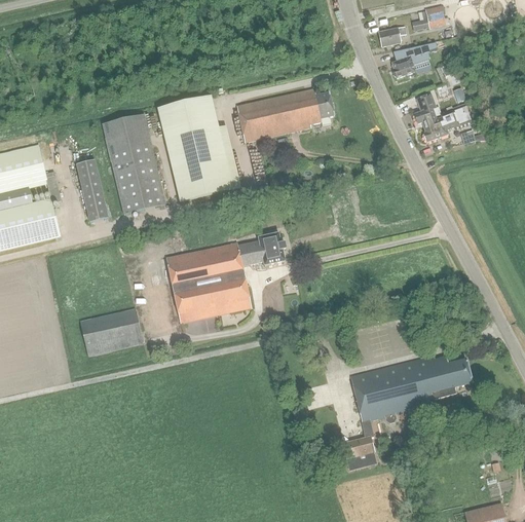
[(419,17),(412,20),(414,28),(428,25),(428,27),(445,23),(442,4),(424,8),(426,16),(419,17)]
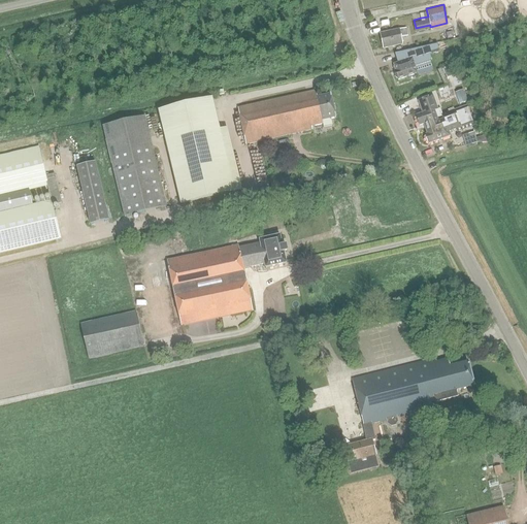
[(405,25),(380,30),(383,44),(401,40),(400,33),(406,32),(405,25)]
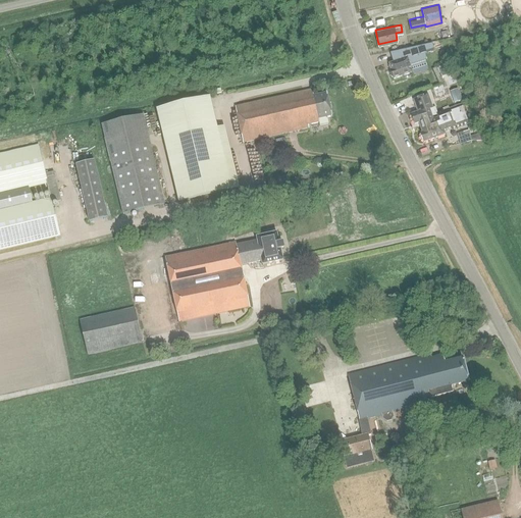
[(393,59),(388,61),(391,67),(389,67),(393,75),(411,69),(409,62),(425,56),(422,47),(433,44),(431,39),(408,44),(396,47),(389,48),(393,59)]
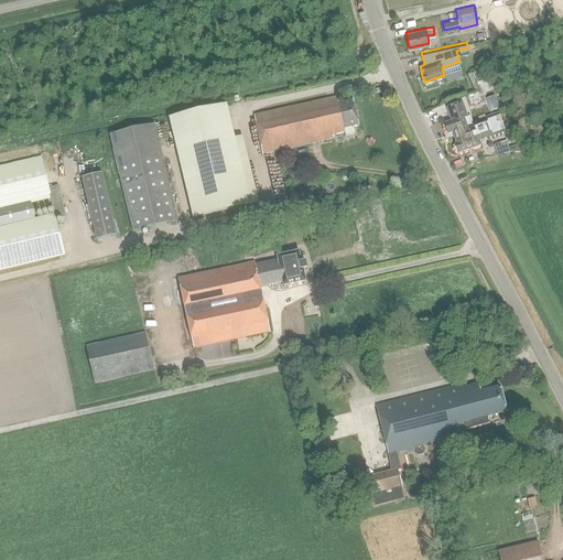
[(482,67),(476,71),(478,76),(479,77),(485,75),(482,67)]
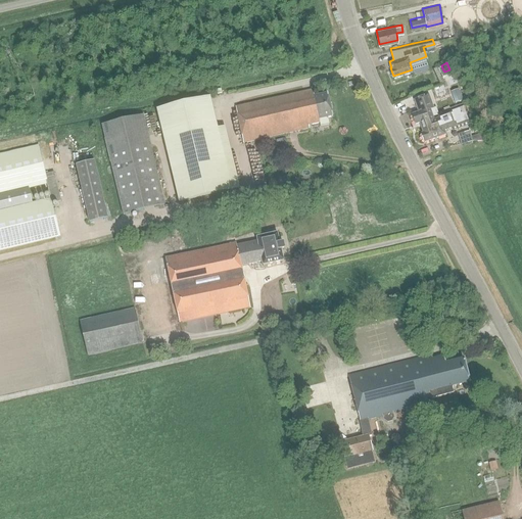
[(439,82),(443,80),(436,64),(432,66),(439,82)]
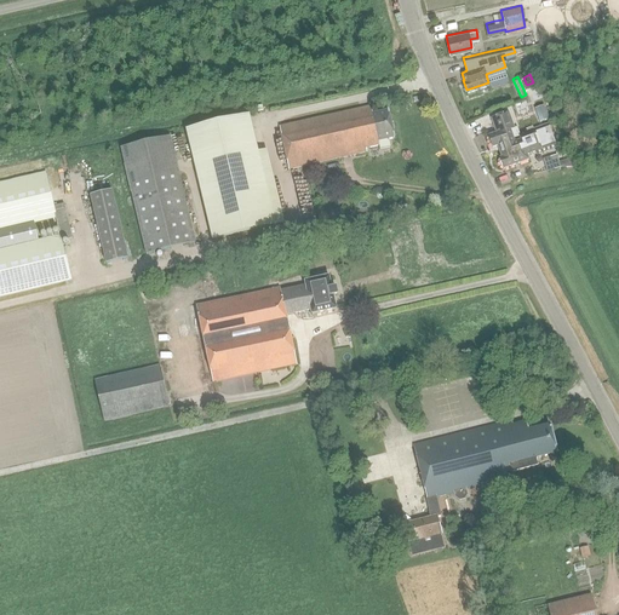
[(544,99),(534,103),(537,110),(546,107),(544,99)]
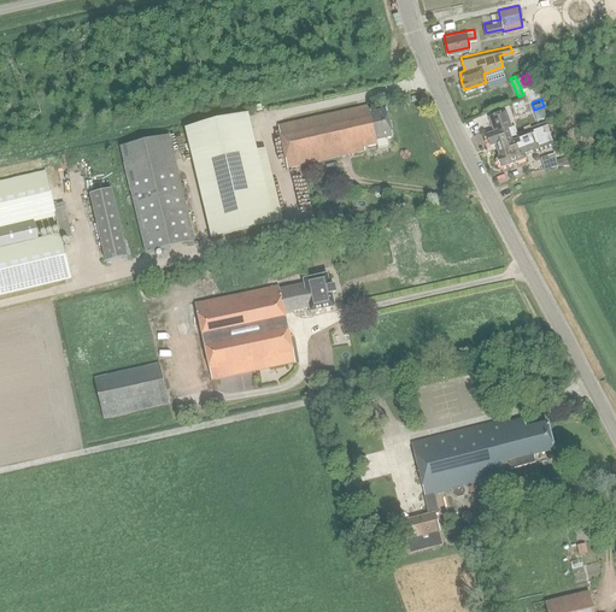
[(358,103),(277,121),(287,163),(364,146),(364,143),(376,140),(377,145),(387,142),(386,135),(392,133),(386,105),(370,109),(369,101),(358,104),(358,103)]
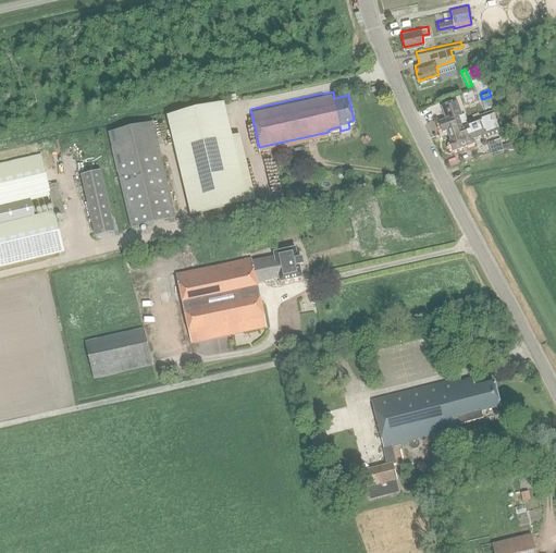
[(462,125),(462,124),(458,113),(461,111),(456,97),(442,102),(446,115),(439,119),(442,130),(446,127),(447,131),(462,125)]
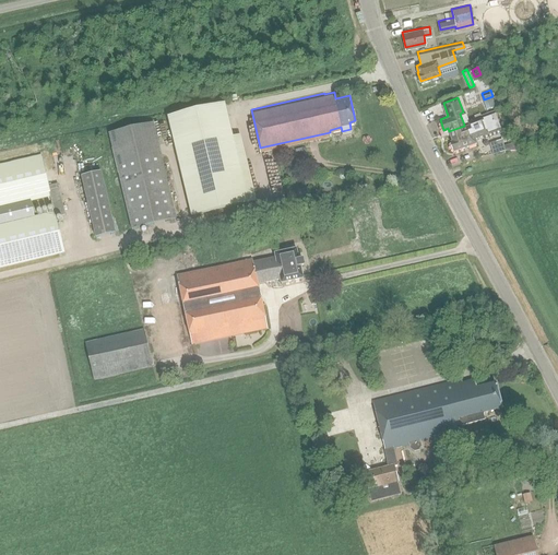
[(191,213),(247,200),(256,198),(240,132),(232,134),(224,101),(167,115),(191,213)]
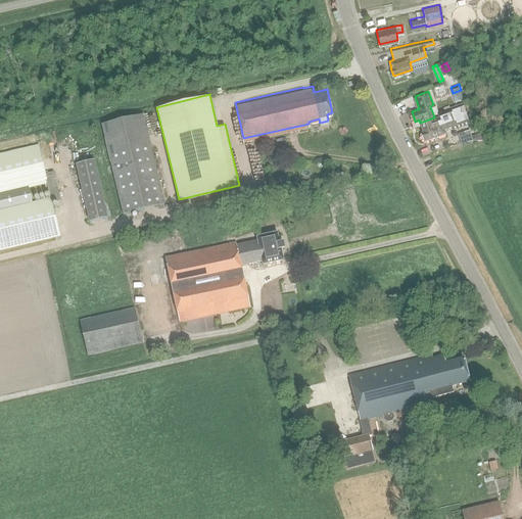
[(471,99),(468,100),(465,101),(468,110),(469,110),(470,112),(474,111),(473,106),(471,99)]
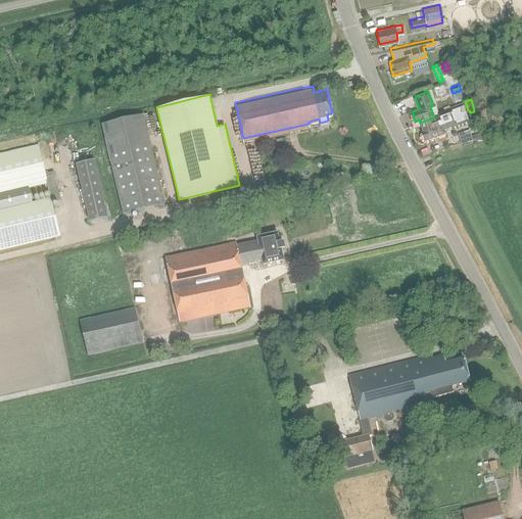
[(442,127),(467,118),(462,101),(437,110),(438,115),(434,116),(434,118),(420,123),(423,130),(421,131),(424,139),(444,132),(442,127)]
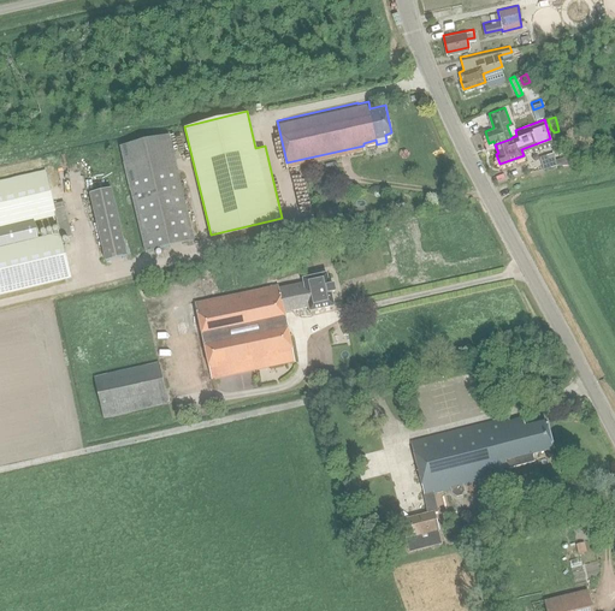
[(169,131),(118,144),(143,249),(194,237),(169,131)]
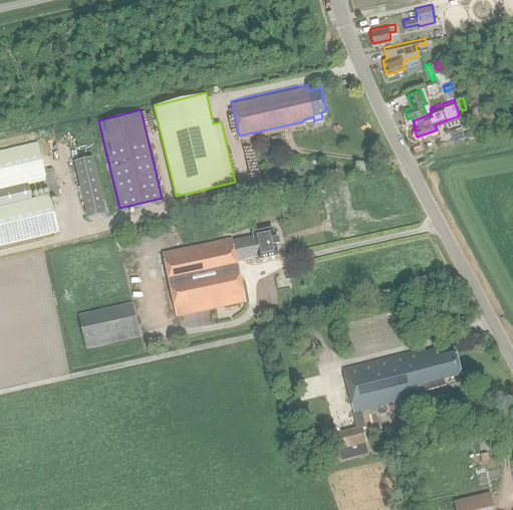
[(461,124),(449,129),(452,139),(464,135),(461,124)]
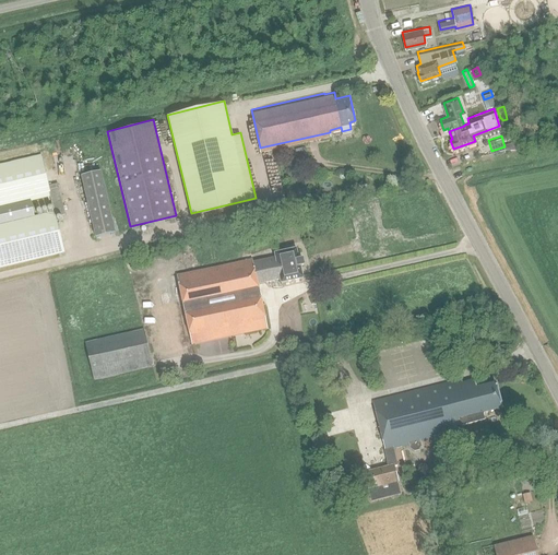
[(0,204),(49,193),(48,189),(49,189),(49,188),(40,152),(0,162),(0,204)]
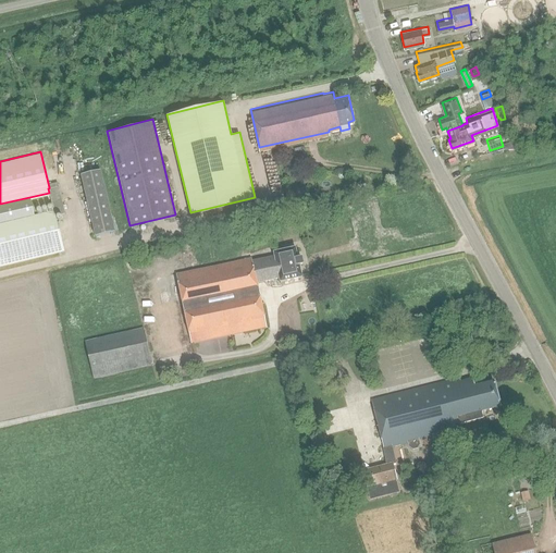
[(95,234),(114,230),(100,169),(81,173),(95,234)]
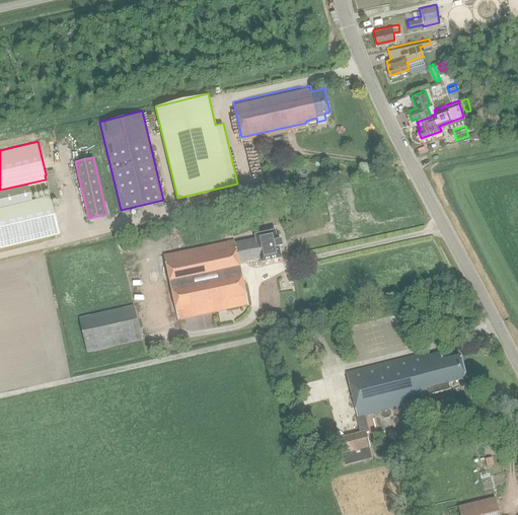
[(0,245),(58,232),(51,199),(60,197),(54,172),(46,174),(46,175),(45,175),(46,179),(49,193),(0,205),(0,245)]
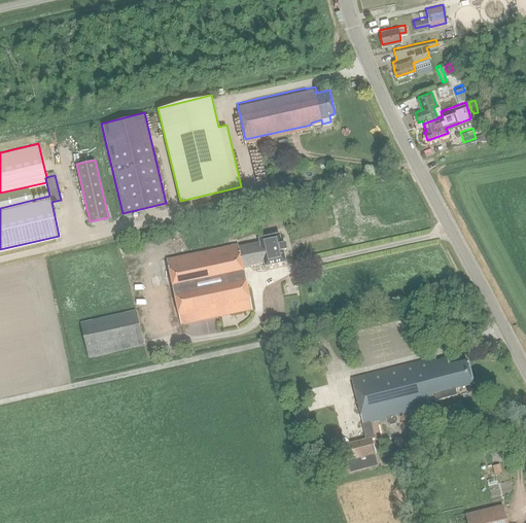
[(285,241),(281,242),(278,231),(258,235),(259,238),(238,243),(237,239),(166,254),(179,320),(251,305),(242,264),(264,259),(265,263),(284,258),(282,248),(286,247),(285,241)]
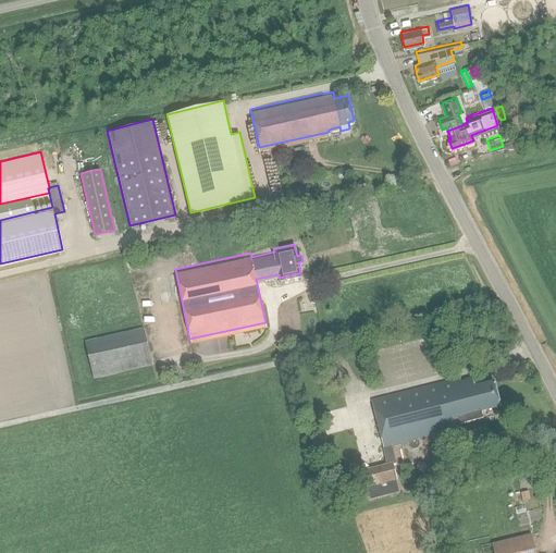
[(144,324),(84,338),(93,373),(151,360),(144,324)]
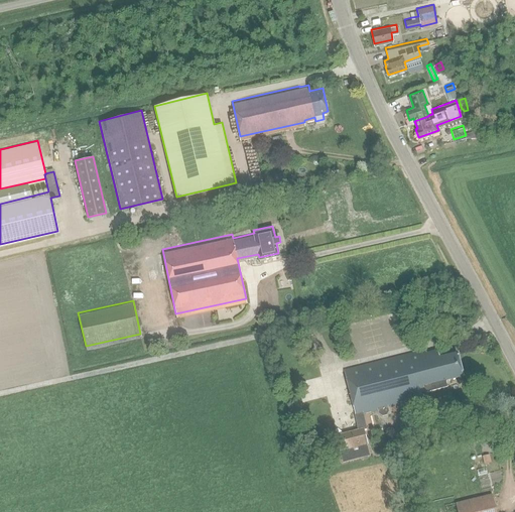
[(429,345),(344,367),(355,411),(354,412),(357,427),(335,433),(342,460),(369,453),(363,427),(366,426),(363,410),(377,407),(378,409),(382,412),(387,411),(389,407),(388,404),(413,397),(414,400),(428,397),(426,389),(447,383),(446,376),(464,372),(458,350),(440,355),(438,346),(430,349),(429,345)]
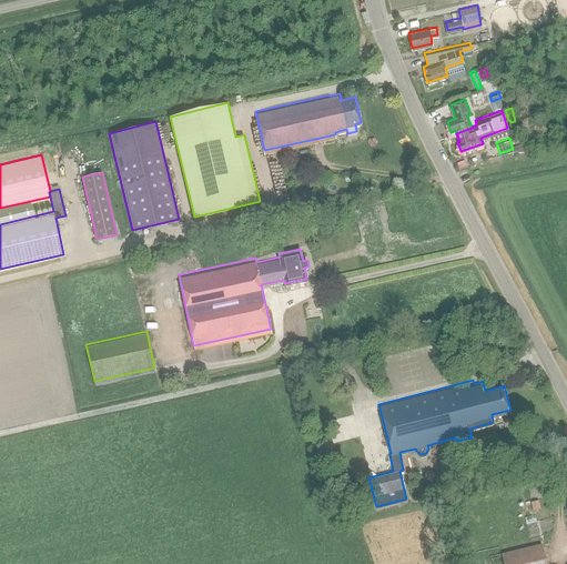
[(537,497),(530,500),(533,507),(539,506),(537,497)]
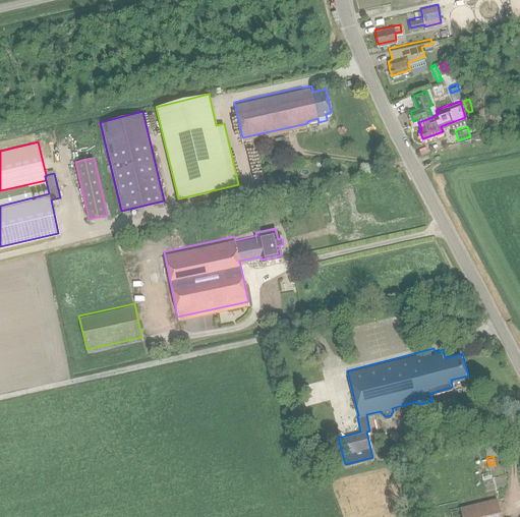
[(501,516),(497,497),(459,506),(461,516),(501,516)]
